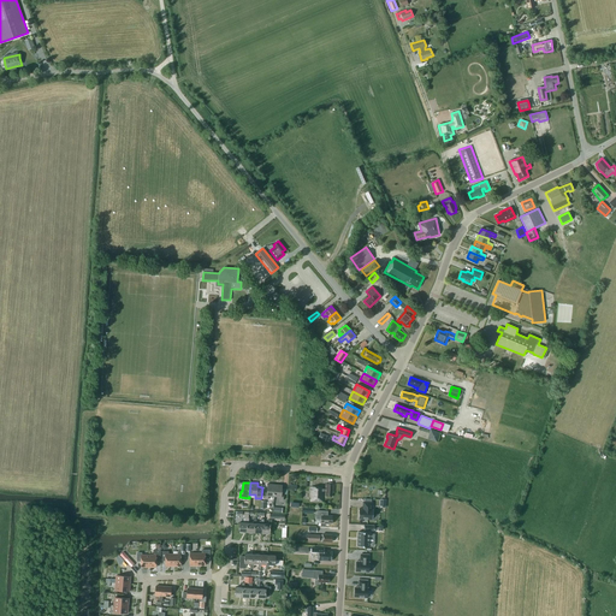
[(268,496),(274,496),(276,484),(267,484),(267,493),(265,492),(265,499),(268,499),(268,496)]
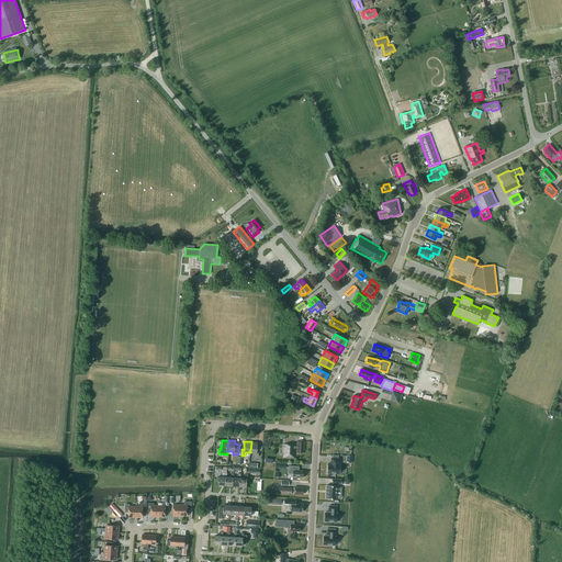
[(296,452),(303,452),(303,449),(304,449),(305,441),(298,441),(298,446),(295,446),(295,448),(298,448),(296,452)]
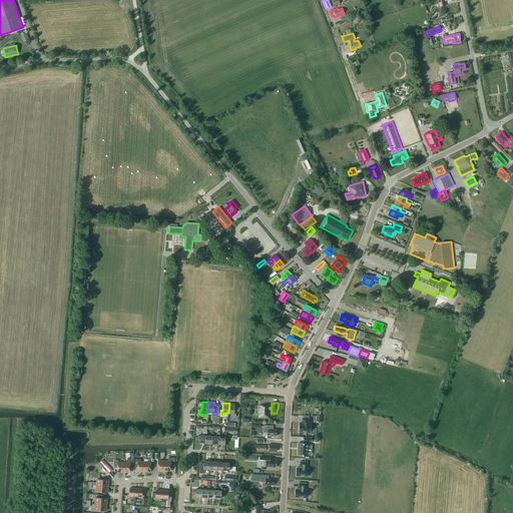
[(270,407),(270,406),(260,405),(259,417),(269,418),(270,409),(270,407)]
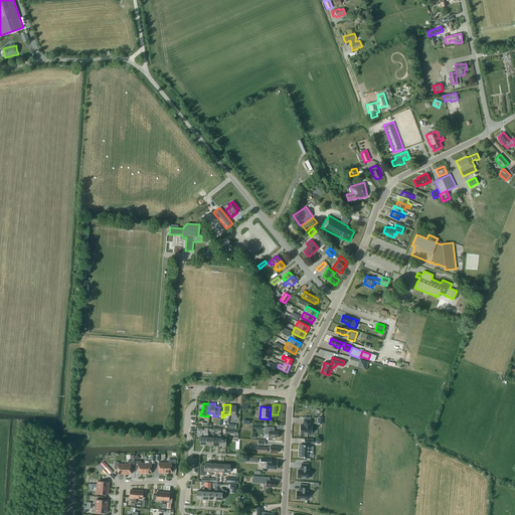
[(311,420),(304,419),(304,425),(300,425),(300,434),(312,435),(312,425),(311,425),(311,420)]
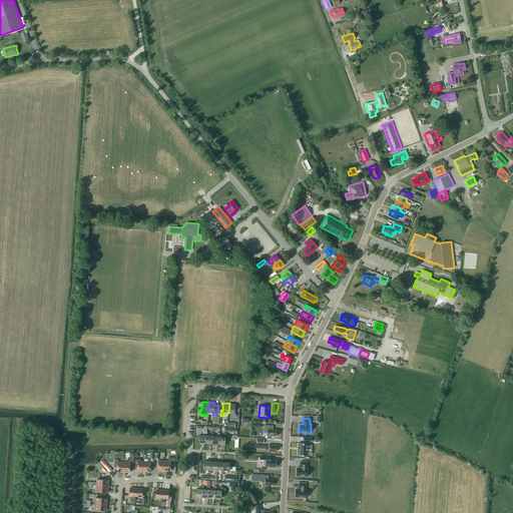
[(264,432),(268,432),(268,438),(271,439),(271,436),(277,436),(277,430),(269,429),(270,426),(265,425),(264,432)]
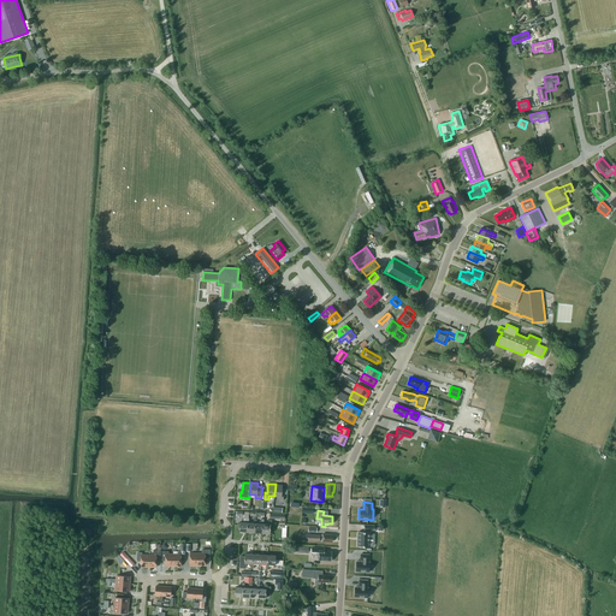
[(240,532),(247,532),(248,522),(249,523),(249,517),(248,517),(249,511),(244,511),(244,517),(244,522),(240,522),(240,532)]
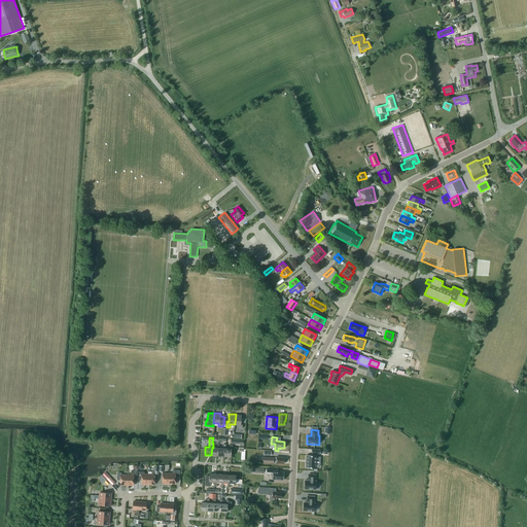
[(211,455),(217,456),(218,448),(219,448),(219,444),(217,444),(217,448),(213,448),(212,447),(211,455)]
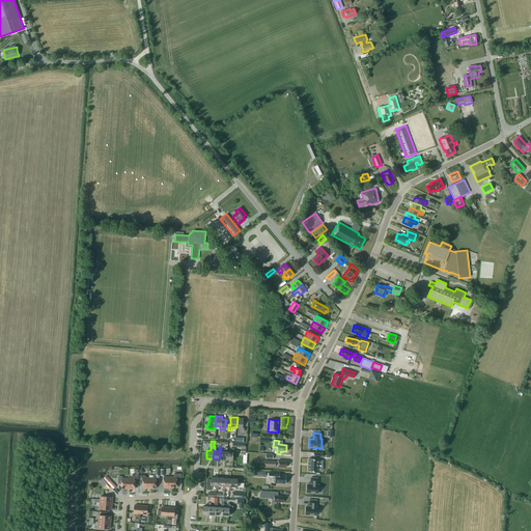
[(226,451),(226,459),(232,459),(233,452),(234,448),(231,448),(231,452),(227,451),(226,451)]
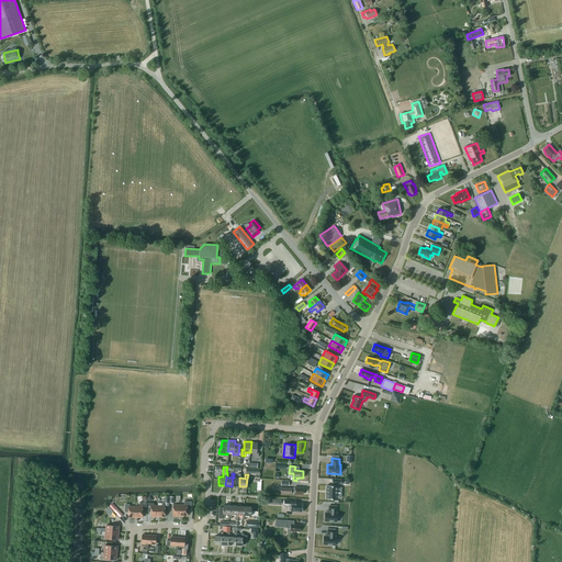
[(327,485),(326,498),(337,498),(337,497),(341,498),(343,487),(338,486),(338,485),(337,485),(337,483),(341,484),(341,480),(333,479),(333,483),(333,485),(327,485)]
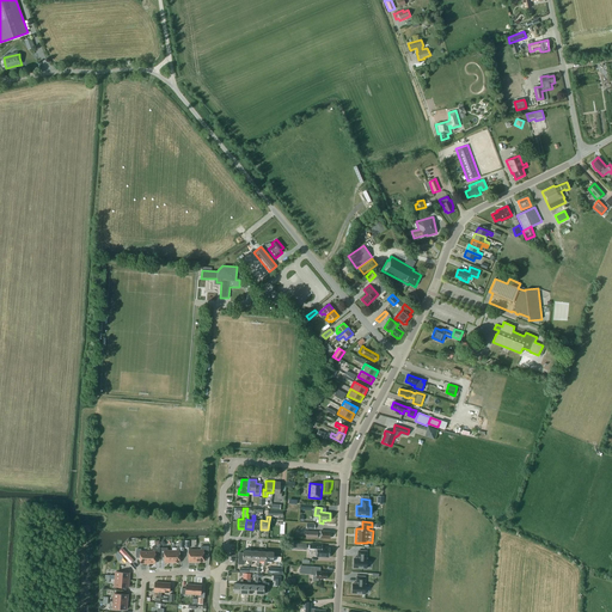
[(317,556),(330,557),(330,548),(322,548),(323,545),(310,544),(310,550),(317,550),(317,556)]
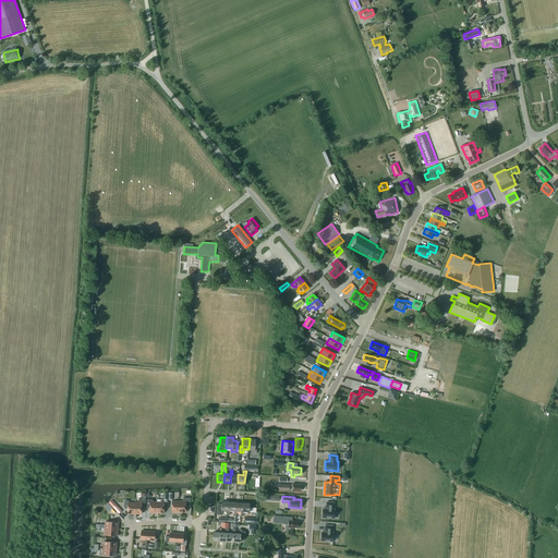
[(118,513),(121,510),(111,498),(108,501),(118,513)]
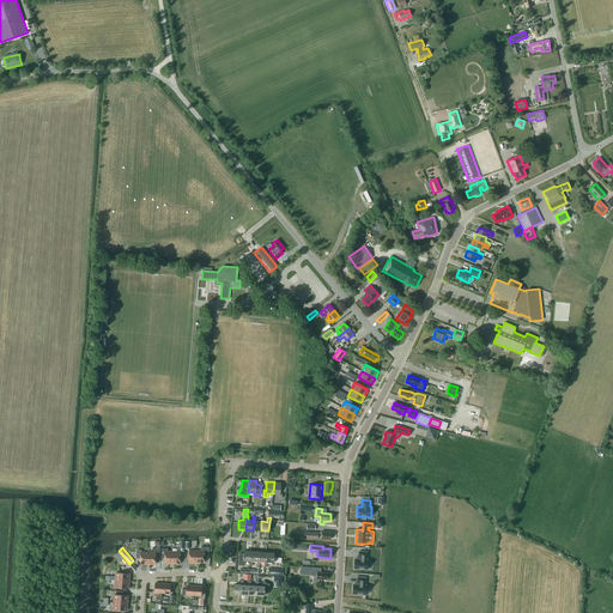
[(152,552),(147,552),(147,564),(156,564),(156,557),(161,557),(161,547),(152,547),(152,552)]
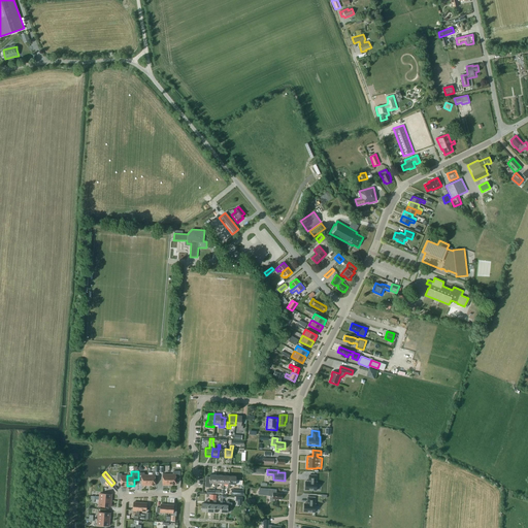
[(173,474),(169,474),(169,485),(175,485),(175,479),(179,479),(179,471),(173,471),(173,474)]
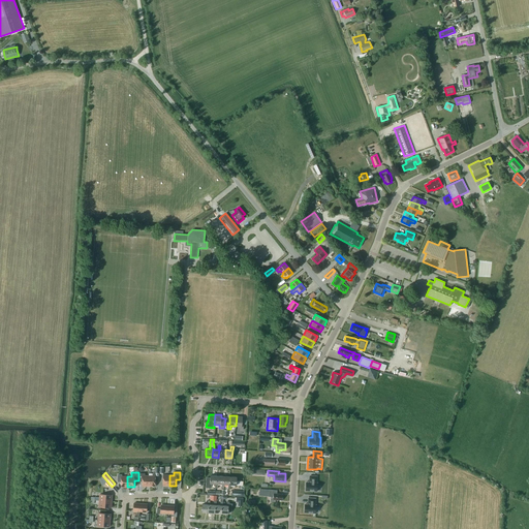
[(143,481),(143,486),(149,486),(149,475),(145,475),(145,473),(139,473),(139,481),(143,481)]
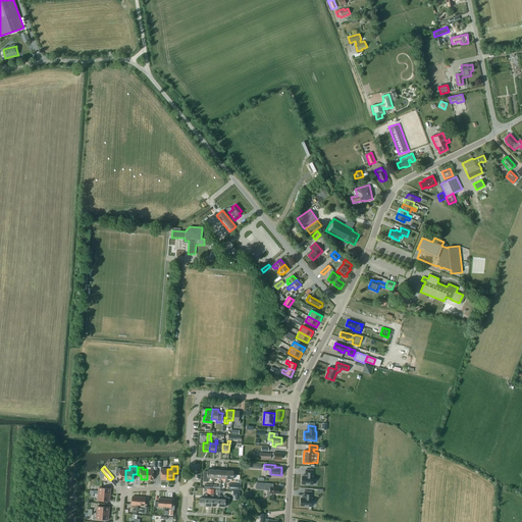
[(119,475),(119,480),(125,480),(125,470),(120,470),(120,468),(116,468),(116,475),(119,475)]
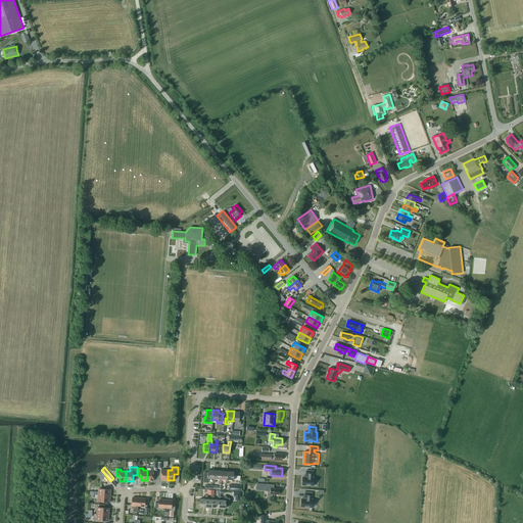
[(208,478),(212,478),(214,478),(215,471),(207,470),(207,473),(204,472),(203,482),(208,482),(208,478)]
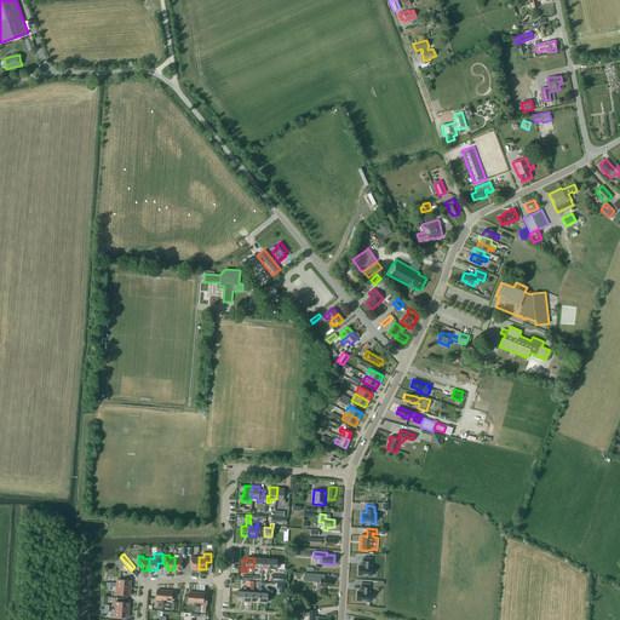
[(276,568),(277,560),(269,558),(269,568),(268,568),(268,573),(270,573),(270,568),(276,568)]
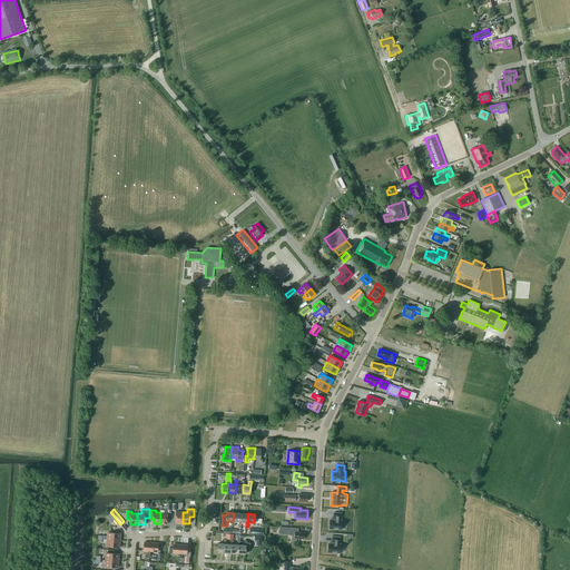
[(330,520),(330,529),(342,529),(342,520),(341,520),(341,513),(334,513),(334,518),(334,520),(330,520)]
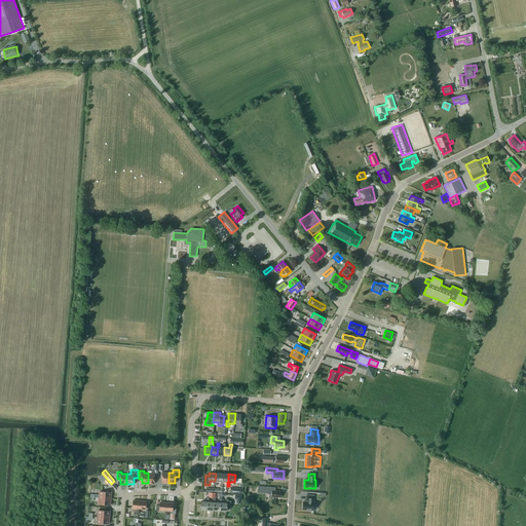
[(264,487),(264,492),(267,492),(267,493),(269,494),(268,498),(273,498),(273,497),(280,497),(280,491),(275,491),(275,488),(268,487),(264,487)]
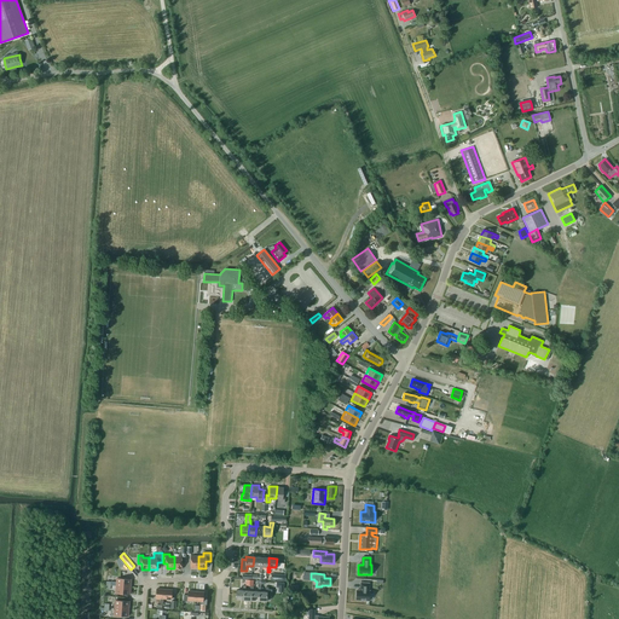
[(357,600),(370,601),(370,591),(369,591),(369,583),(362,583),(360,589),(360,590),(357,590),(357,600)]
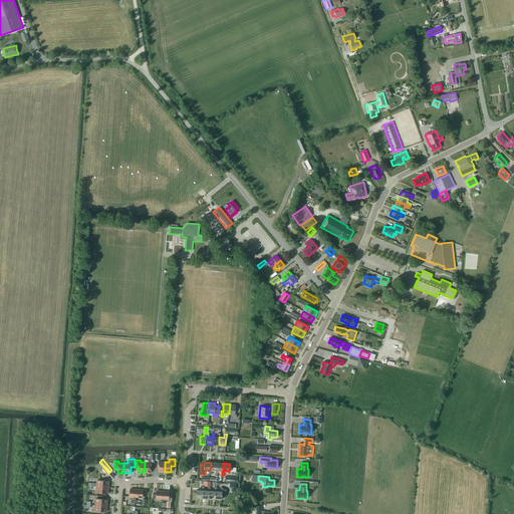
[(196,498),(202,498),(203,490),(204,490),(204,486),(202,486),(202,490),(197,490),(196,498)]
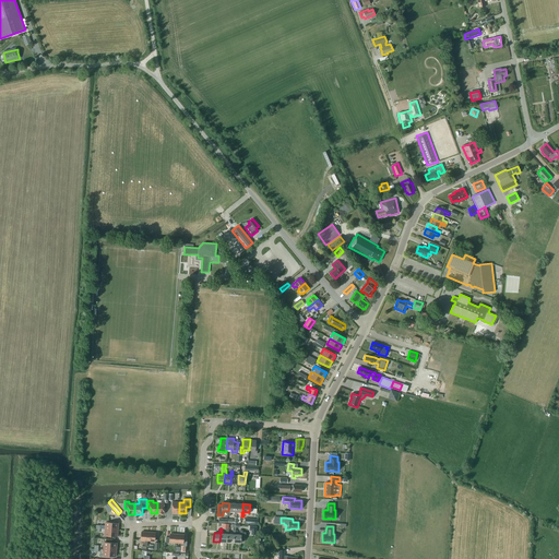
[(219,542),(227,542),(227,534),(228,534),(229,530),(226,530),(226,534),(222,533),(221,533),(219,542)]
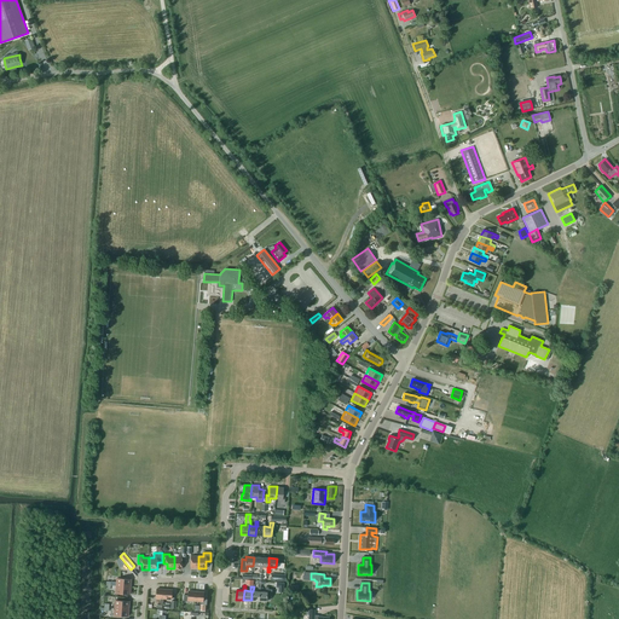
[(268,589),(268,586),(266,586),(266,591),(260,591),(259,601),(267,601),(267,596),(272,596),(272,589),(268,589)]
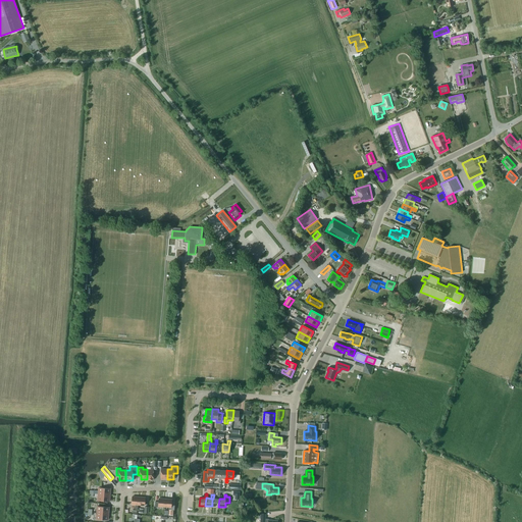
[(158,507),(164,507),(165,499),(159,499),(158,502),(155,502),(155,507),(158,507)]
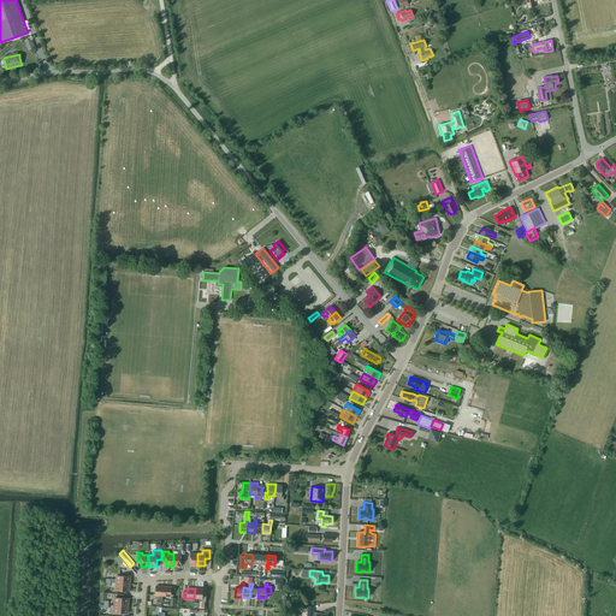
[(327,615),(317,614),(317,612),(313,612),(314,606),(306,605),(306,611),(308,611),(307,615),(327,615)]
